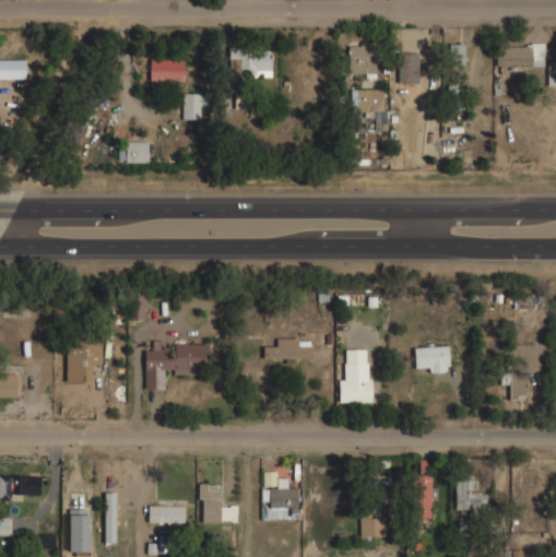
[(351,74),(378,74),(378,44),(351,44),(351,74)]
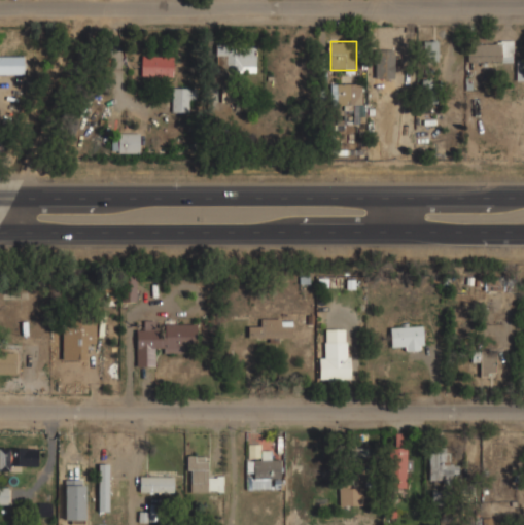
[(440,41),(426,41),(426,62),(440,62),(440,41)]
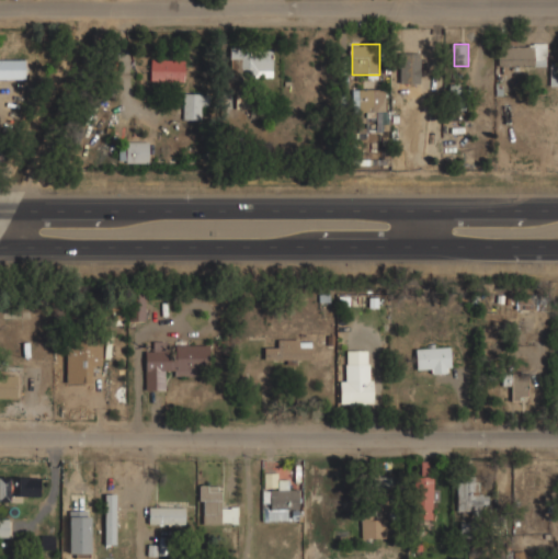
[(548,45),(500,45),(500,67),(548,67),(548,45)]
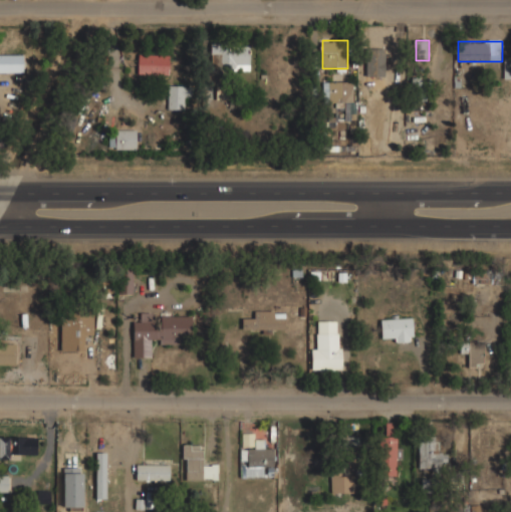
[(213,43),(213,69),(251,69),(251,43),(213,43)]
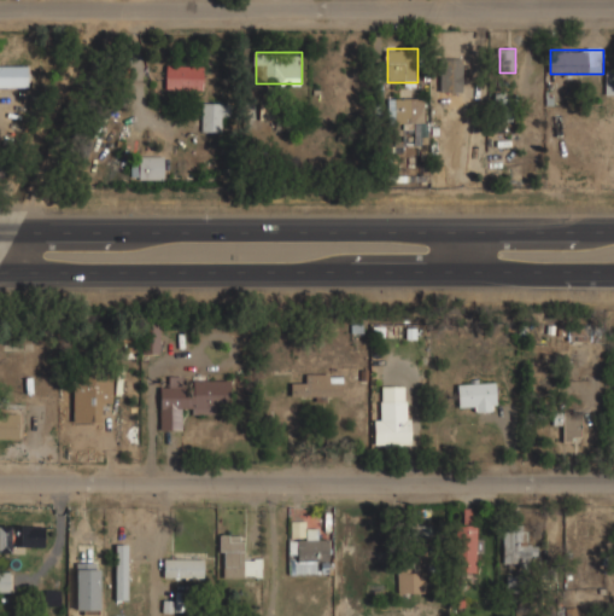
[(442,93),(465,94),(466,60),(443,60),(442,93)]
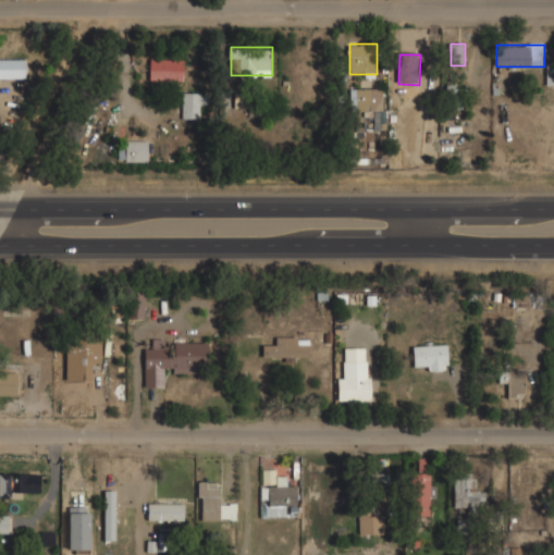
[(0,81),(26,81),(26,59),(0,59),(0,81)]
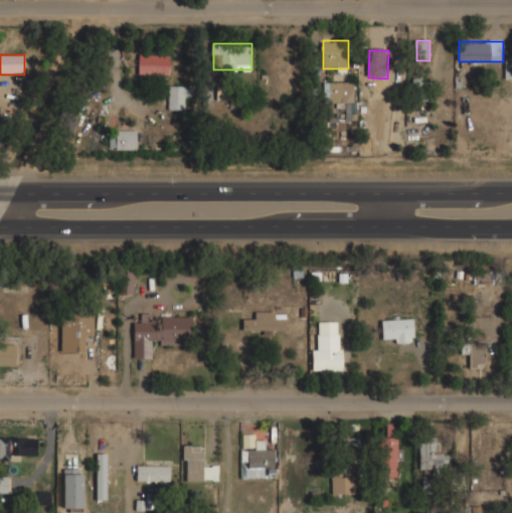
[(171,75),(171,54),(138,54),(138,75),(171,75)]
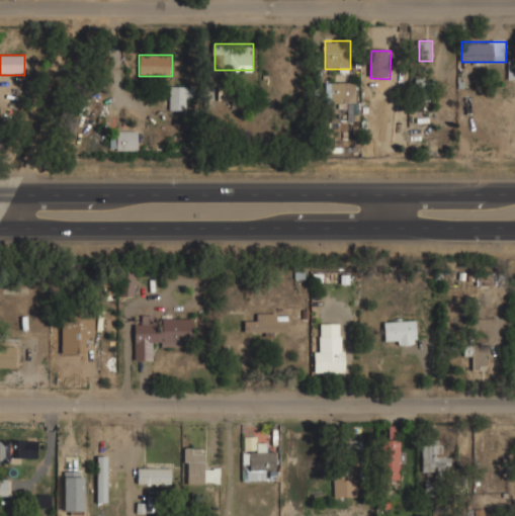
[(357,106),(357,82),(328,82),(328,106),(357,106)]
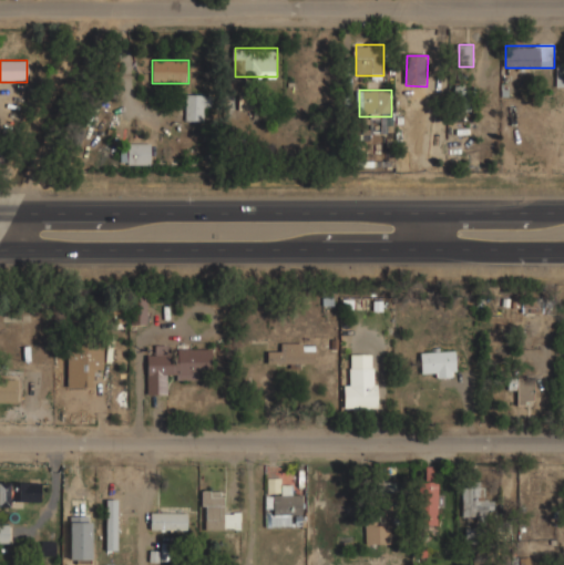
[(186,121),(209,121),(209,95),(186,95),(186,121)]
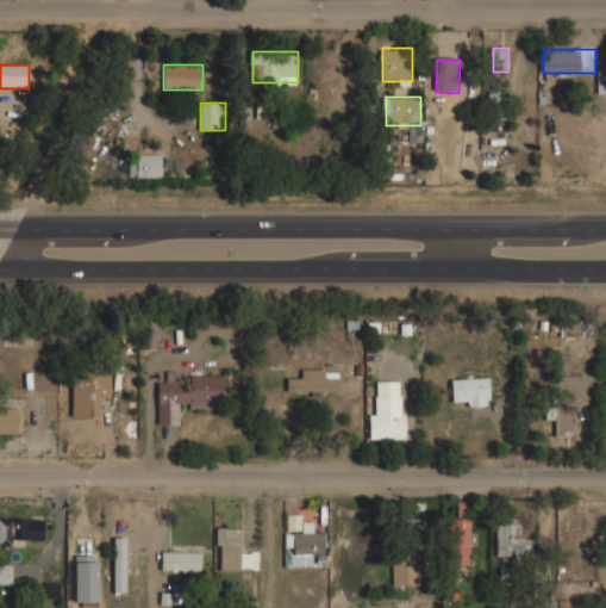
[(132,178),(163,178),(163,155),(132,155),(132,178)]
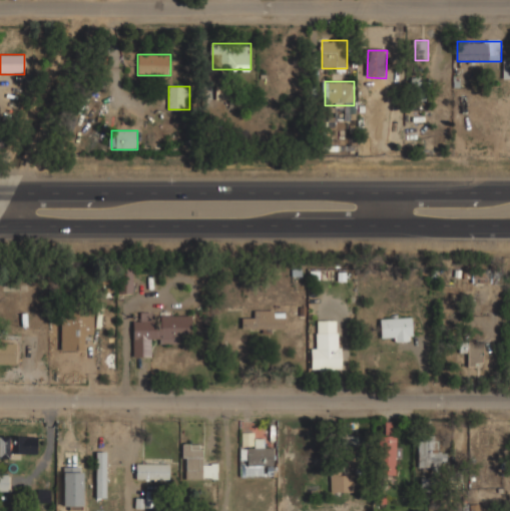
[(135,296),(135,272),(124,272),(124,296),(135,296)]
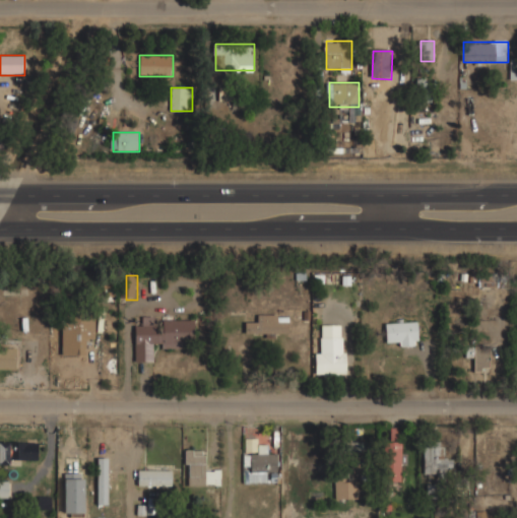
[(289,335),(289,316),(258,316),(258,322),(245,322),(245,335),(289,335)]
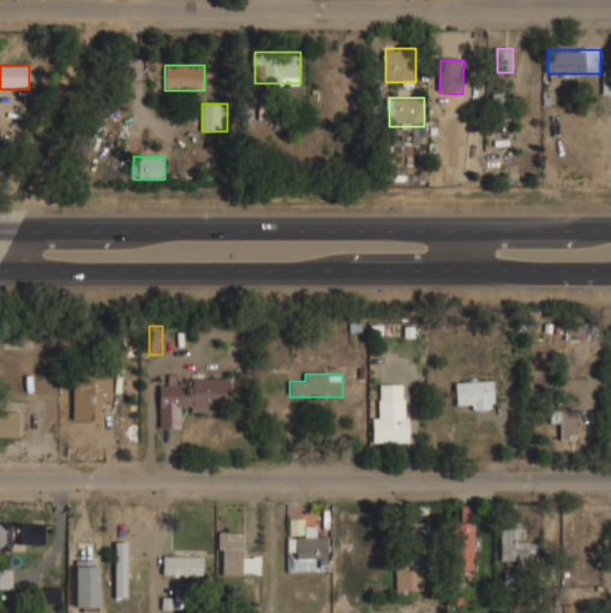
[(114,376),(79,376),(79,402),(114,402),(114,376)]
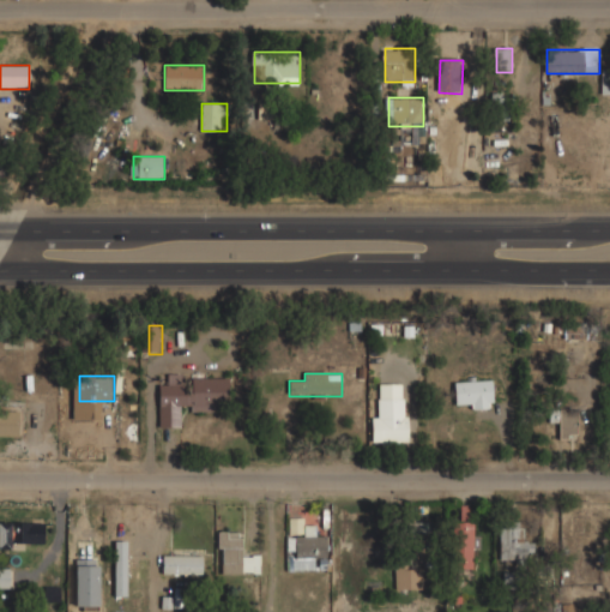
[(221,403),(231,403),(231,378),(193,378),(193,411),(221,411),(221,403)]
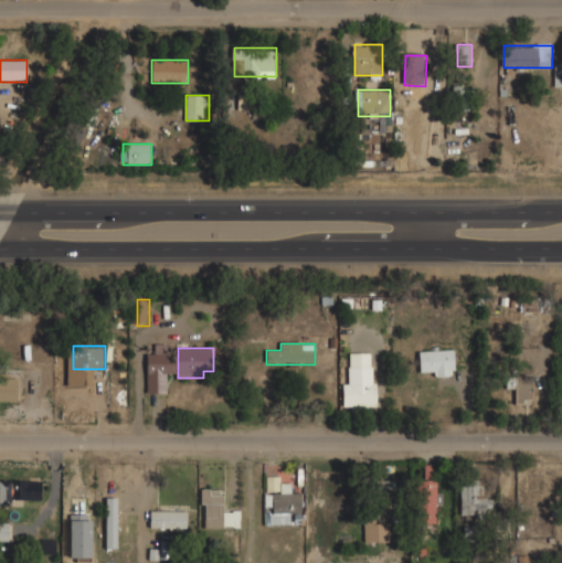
[(456,350),(421,350),(421,376),(456,376),(456,350)]
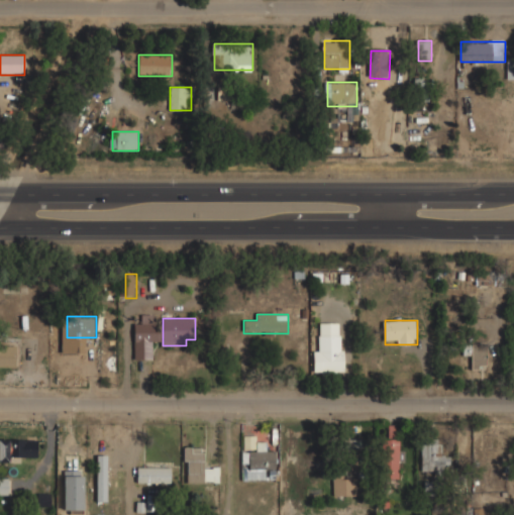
[(345,376),(343,323),(321,323),(321,348),(314,349),(315,376),(345,376)]
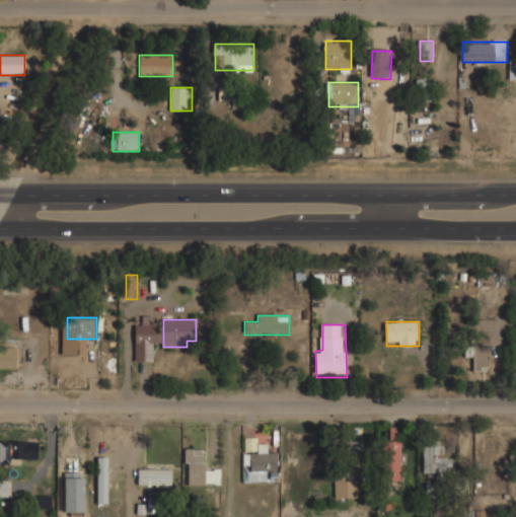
[(136,362),(153,362),(153,330),(136,330),(136,362)]
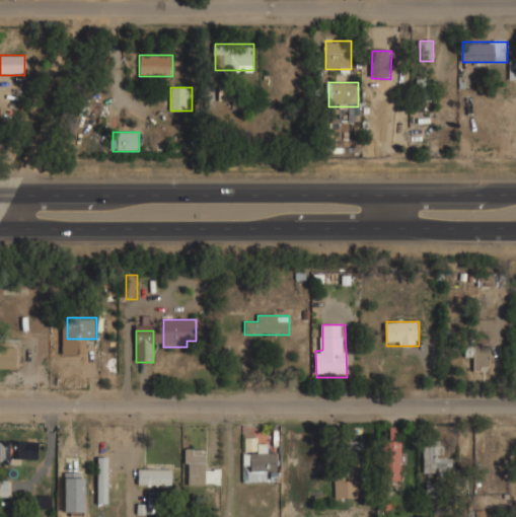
[(0,369),(18,369),(18,348),(0,348),(0,369)]
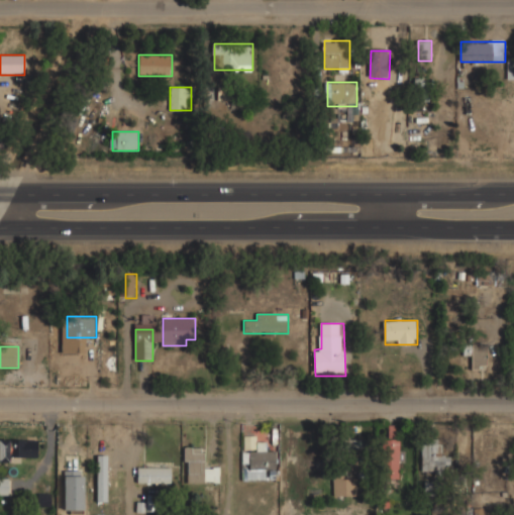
[(473,370),(489,370),(489,346),(473,346),(473,370)]
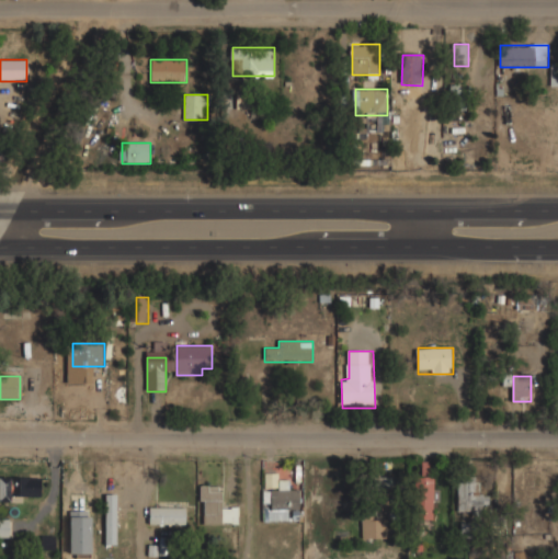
[(264,522),(289,522),(289,511),(300,511),(300,490),(288,490),(288,474),(264,474),(264,522)]
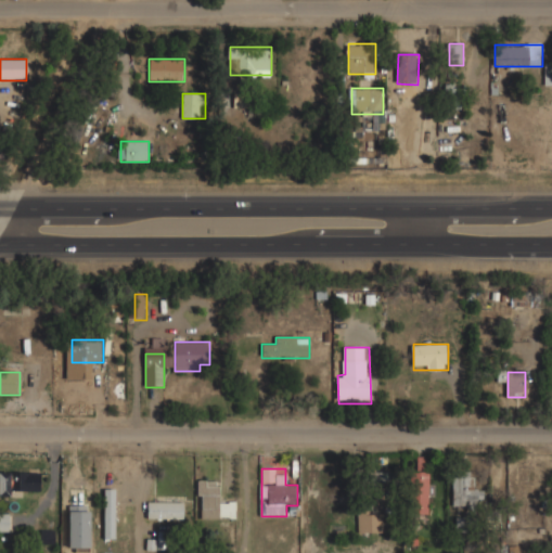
[(0,497),(42,497),(42,473),(0,473),(0,497)]
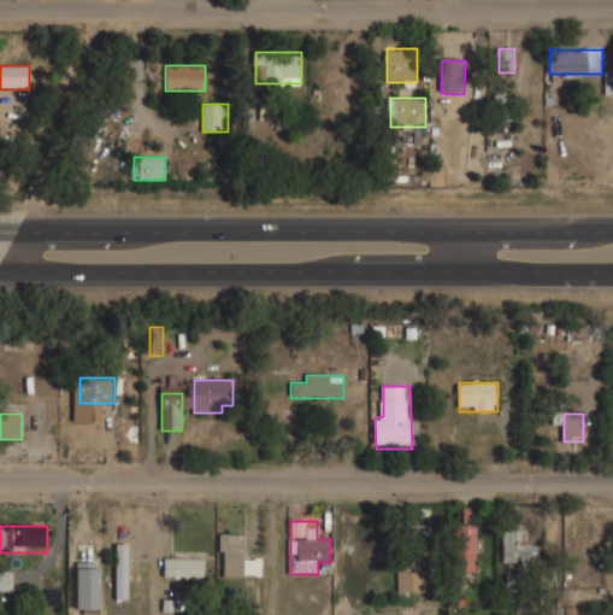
[(459,526),(459,572),(478,572),(478,526),(459,526)]
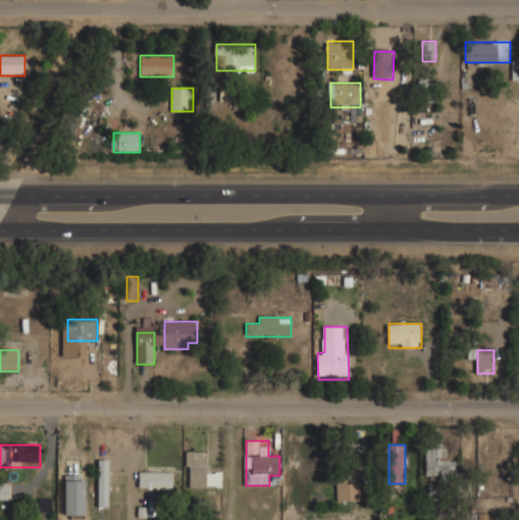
[(426,476),(454,476),(454,459),(446,459),(446,447),(426,447),(426,476)]
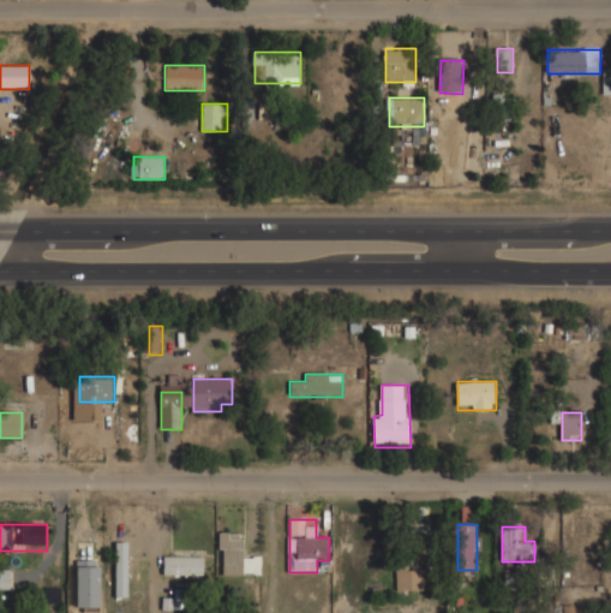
[(262,558),(245,558),(245,533),(221,533),(221,576),(262,576),(262,558)]
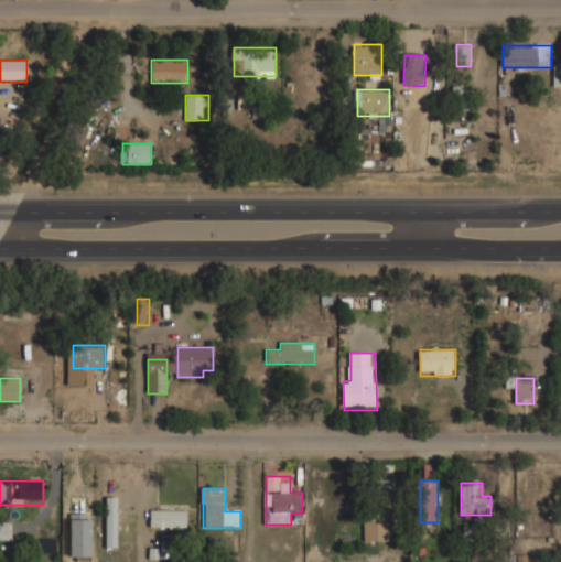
[(108,550),(119,550),(119,499),(108,499),(108,550)]
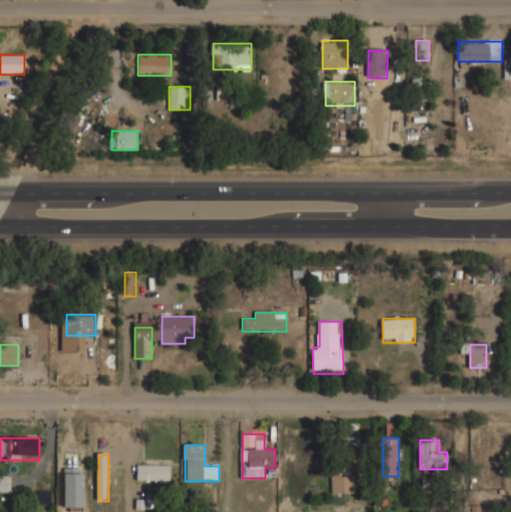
[(137,482),(172,482),(172,465),(137,465),(137,482)]
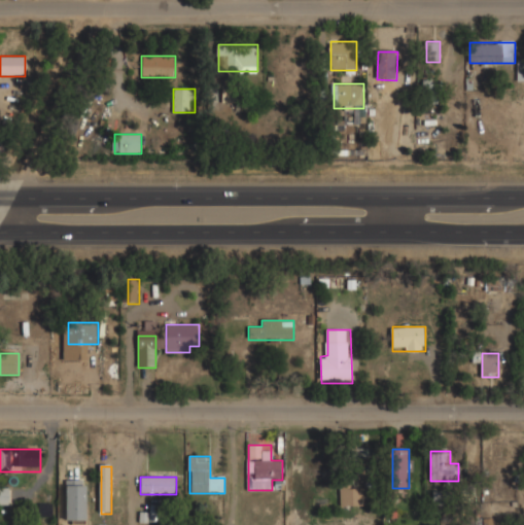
[(66,521),(88,521),(88,480),(66,480),(66,521)]
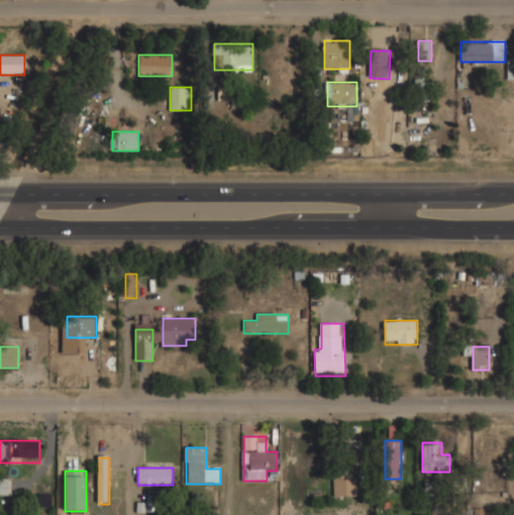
[(0,495),(10,495),(10,478),(0,478),(0,495)]
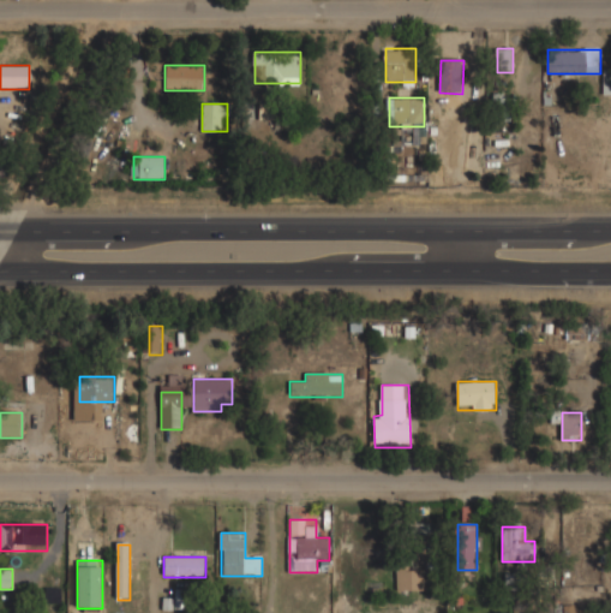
[(397,591),(421,591),(421,570),(397,570),(397,591)]
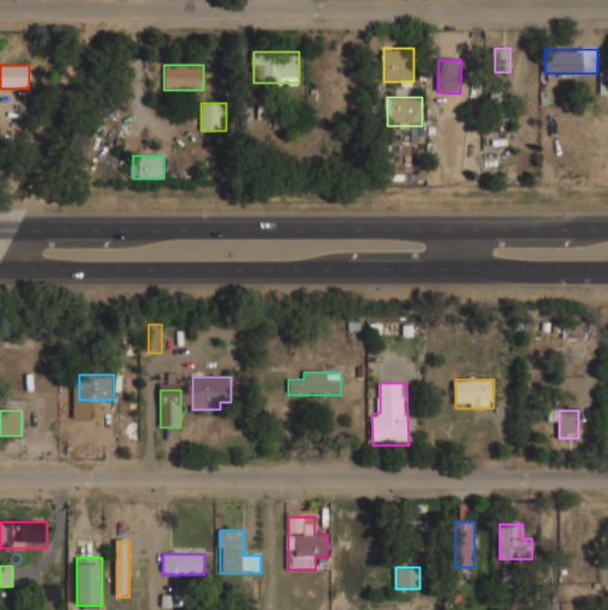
[(164,608),(186,609),(188,589),(176,589),(176,597),(164,597),(164,608)]
